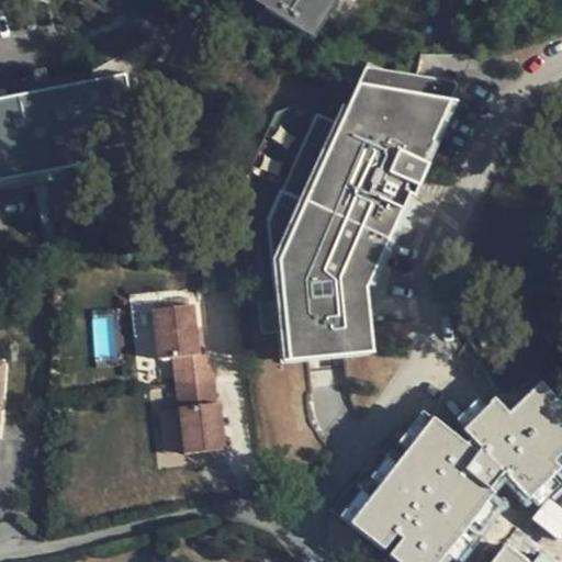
[(269,0),(270,0),(265,9),(303,32),(308,23),(321,31),(339,0),(269,0)]
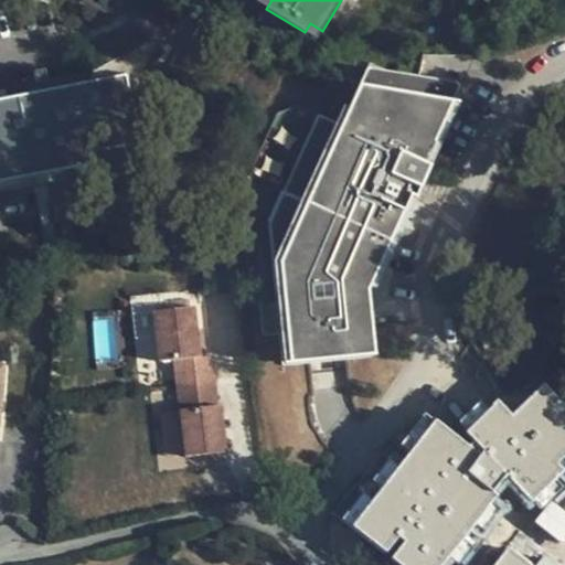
[(361,83),(454,98),(459,86),(459,82),(454,80),(371,66),(368,67),(361,83)]
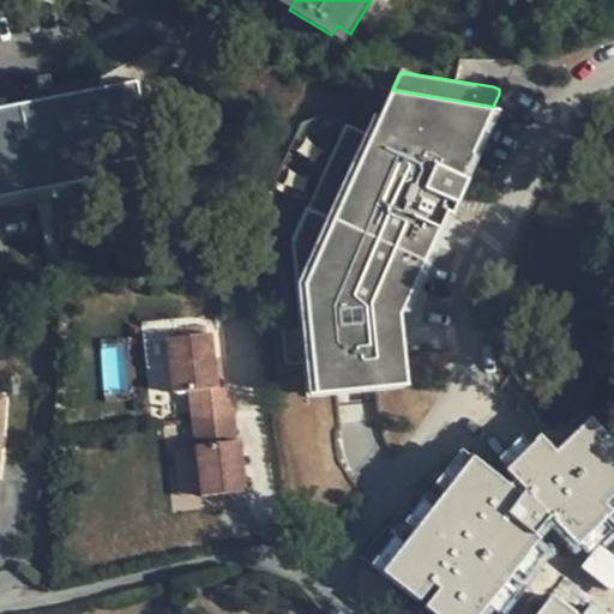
[(455,191),(461,193),(468,178),(462,174),(493,107),(392,90),(390,90),(302,281),(314,391),(407,381),(401,325),(399,312),(451,200),(440,196),(445,186),(455,191)]
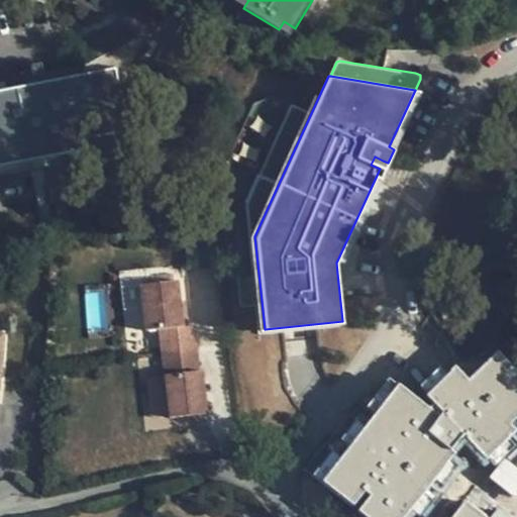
[(0,178),(91,158),(88,147),(128,138),(114,77),(0,102),(0,178)]
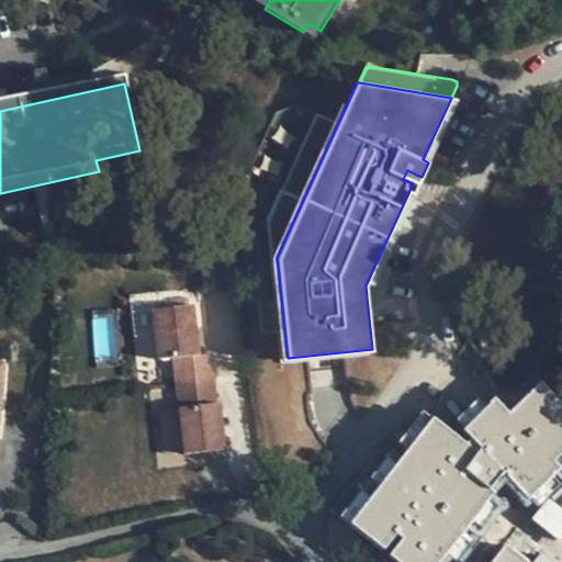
[(451,98),(423,159),(428,163),(458,100),(451,98)]
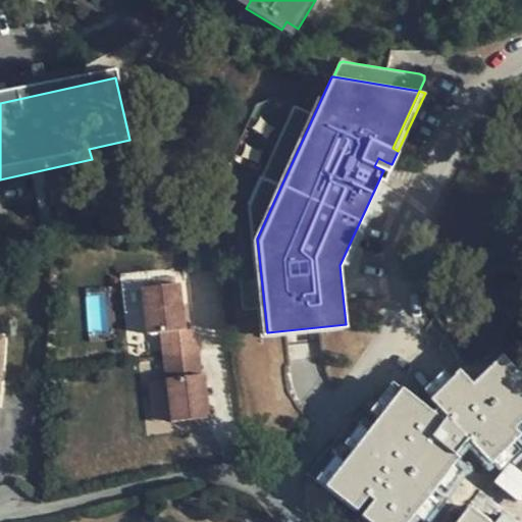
[(383,170),(386,162),(378,158),(374,166),(383,170)]
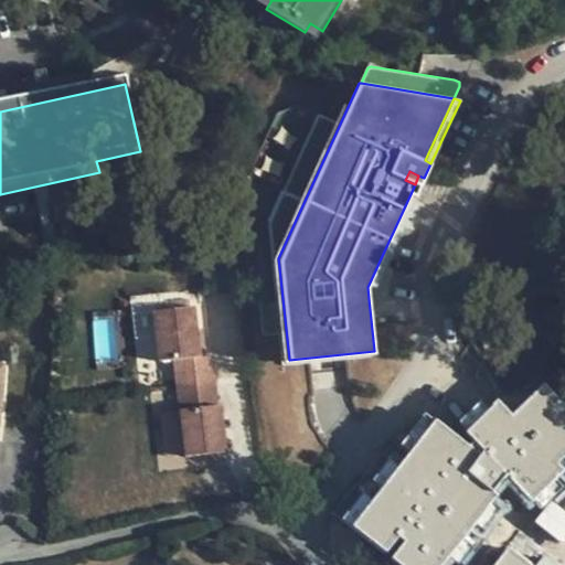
[(418,176),(415,184),(420,187),(424,178),(418,176)]
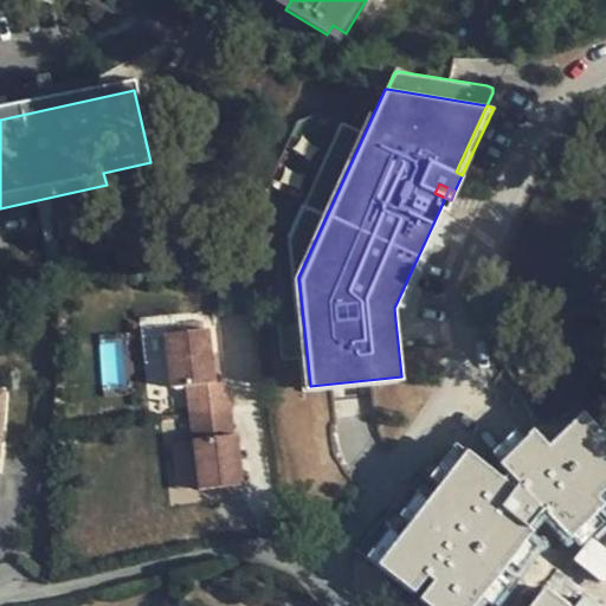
[(451,200),(445,198),(394,308),(395,321),(451,200)]
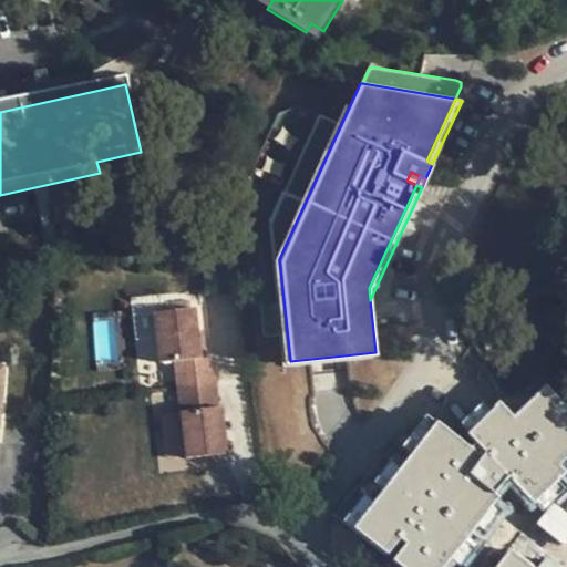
[(175,363),(188,461),(228,455),(213,359),(200,360),(195,309),(154,315),(161,366),(175,363)]
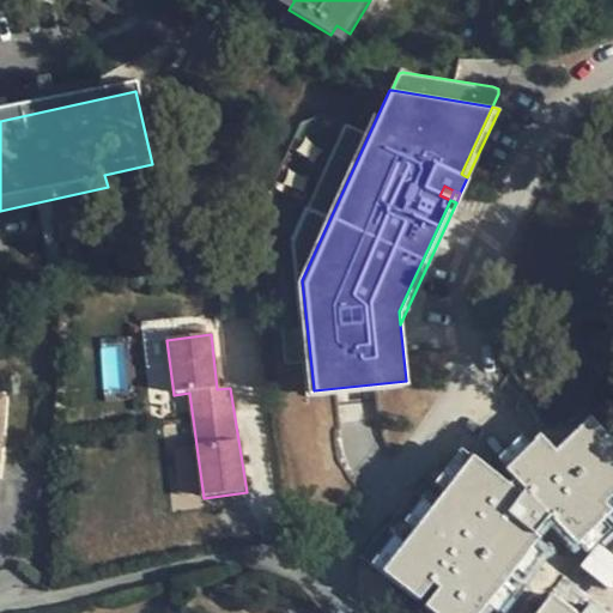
[(471,434),(568,513),(587,490),(490,411),(471,434)]
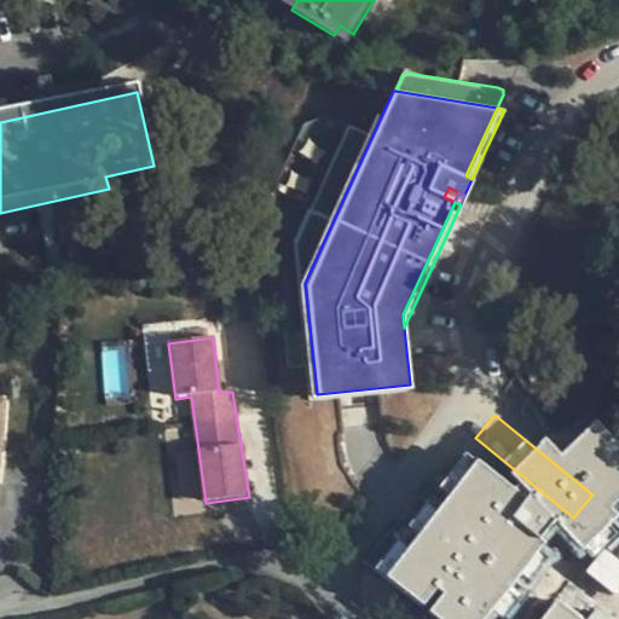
[(618,559),(599,549),(585,576),(618,591),(618,588),(618,559)]
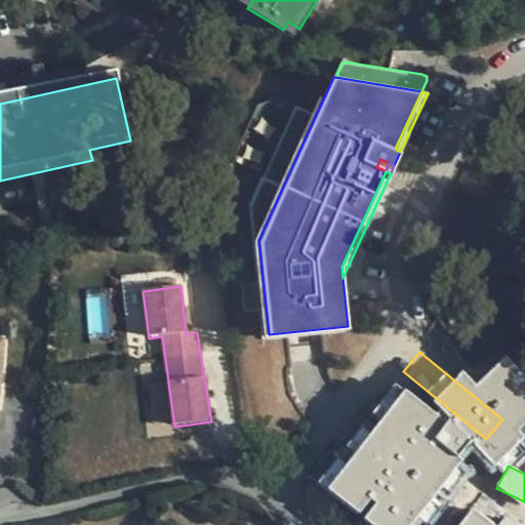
[(515,524),(502,516),(500,520),(476,501),(457,524),(515,524)]
